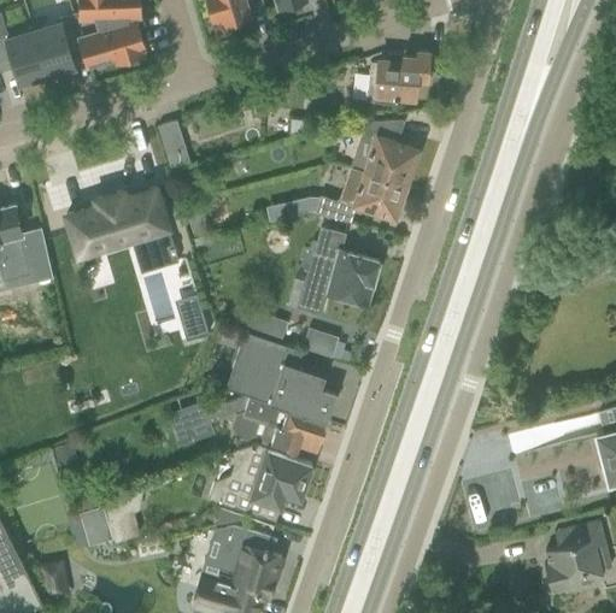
[(74,17),(74,18),(81,45),(88,68),(115,59),(116,63),(144,56),(142,52),(145,51),(136,23),(129,24),(129,18),(139,18),(138,0),(80,0),(81,18),(76,18),(75,17),(74,17)]
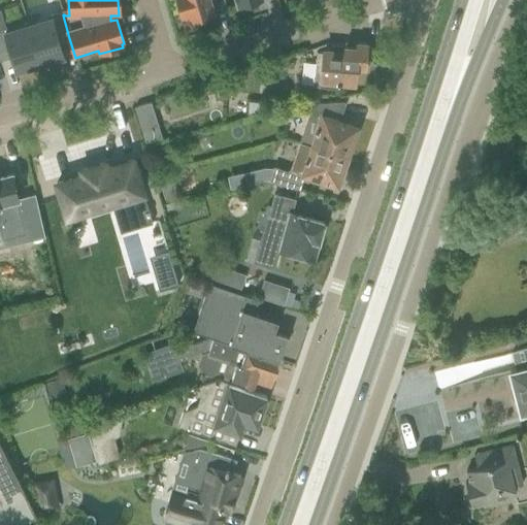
[(189,23),(213,15),(208,0),(176,0),(184,21),(188,19),(189,23)]
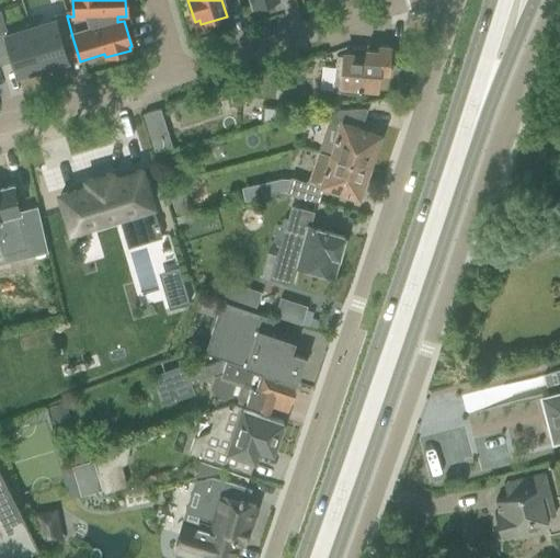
[(269,4),(278,1),(278,0),(250,0),(253,9),(254,11),(269,7),(269,4)]
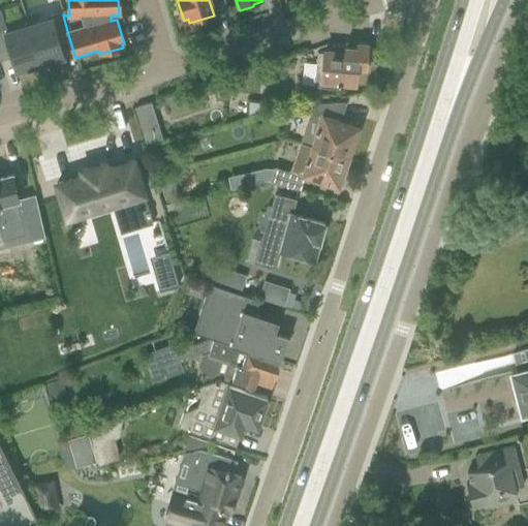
[(0,14),(0,62),(0,63),(0,61),(0,59),(11,56),(17,74),(22,72),(23,74),(36,70),(35,68),(40,67),(29,29),(6,35),(0,14)]
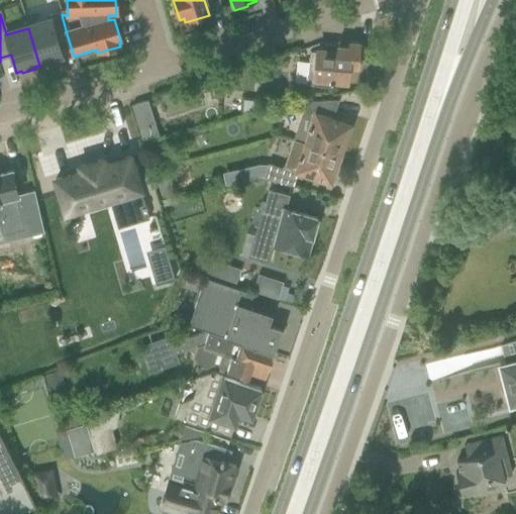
[(50,21),(28,28),(39,66),(43,65),(44,67),(58,63),(57,61),(62,59),(57,41),(68,37),(62,15),(49,18),(50,21)]
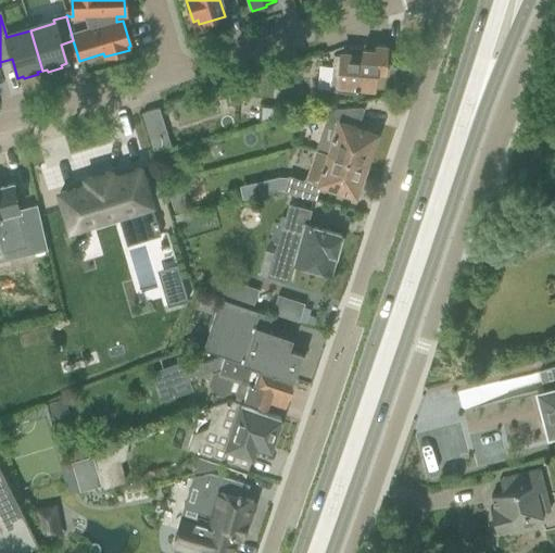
[(330,92),(337,93),(356,95),(356,88),(374,90),(376,71),(385,72),(387,49),(377,48),(376,53),(349,50),(348,58),(340,57),(340,58),(333,57),(330,92)]
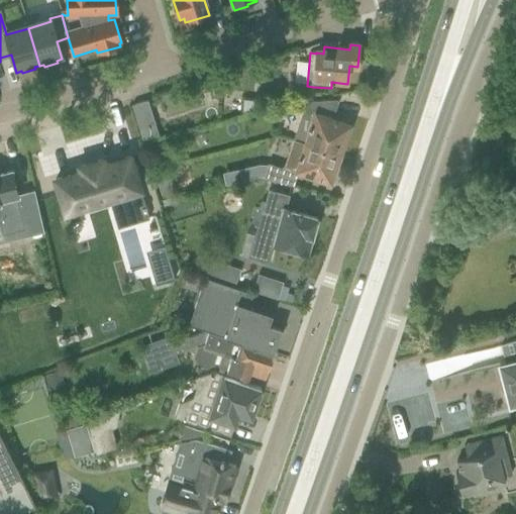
[(261,101),(243,99),(242,116),(260,113),(261,101)]
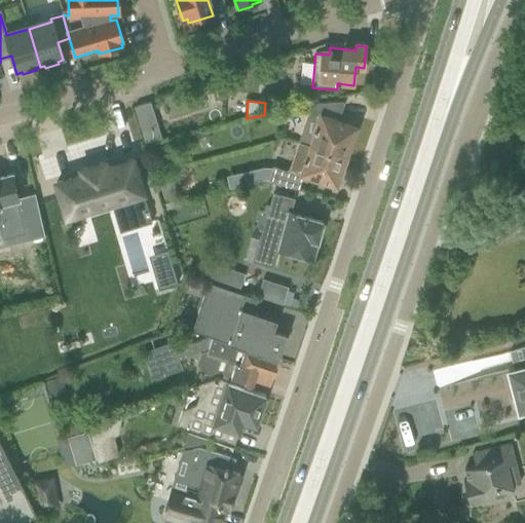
[(312,109),(300,143),(347,159),(353,139),(352,139),(355,127),(338,121),(344,103),(324,105),(312,109)]
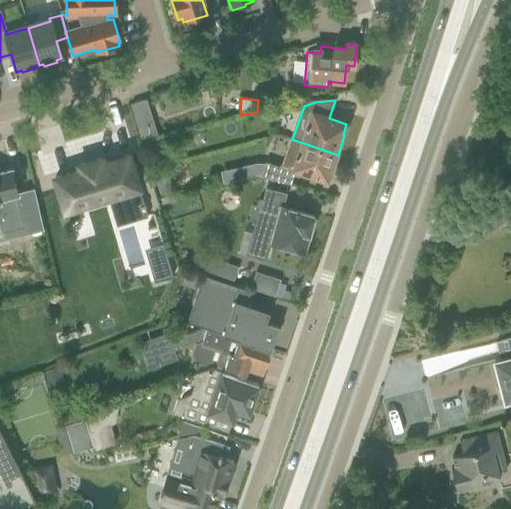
[(141,141),(157,136),(146,102),(131,107),(141,141)]
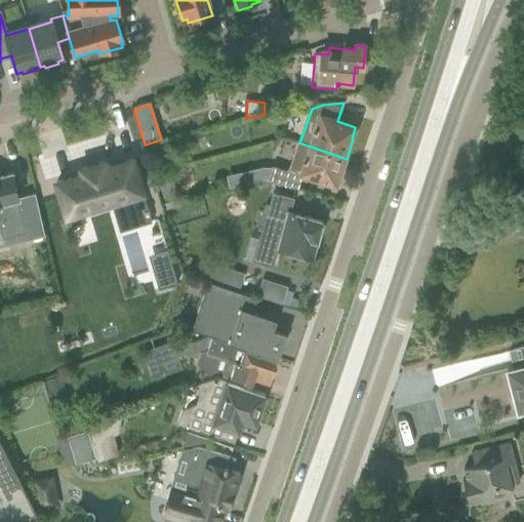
[(304,120),(299,108),(287,112),(290,124),(304,120)]
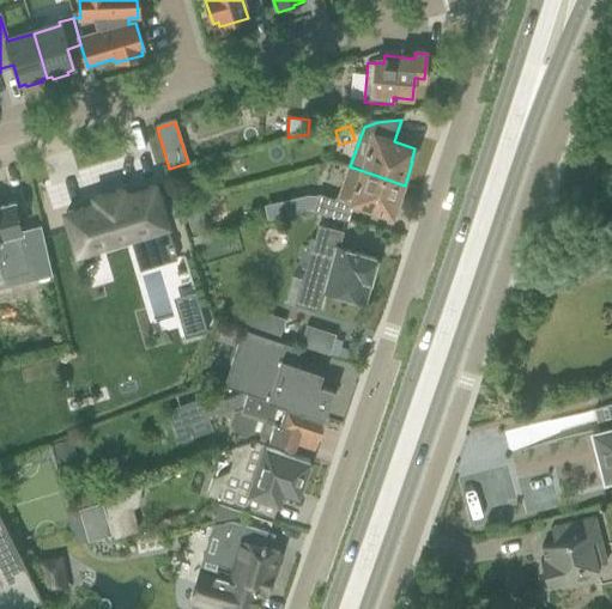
[(229,165),(236,171),(244,168),(247,159),(240,153),(231,156),(229,165)]
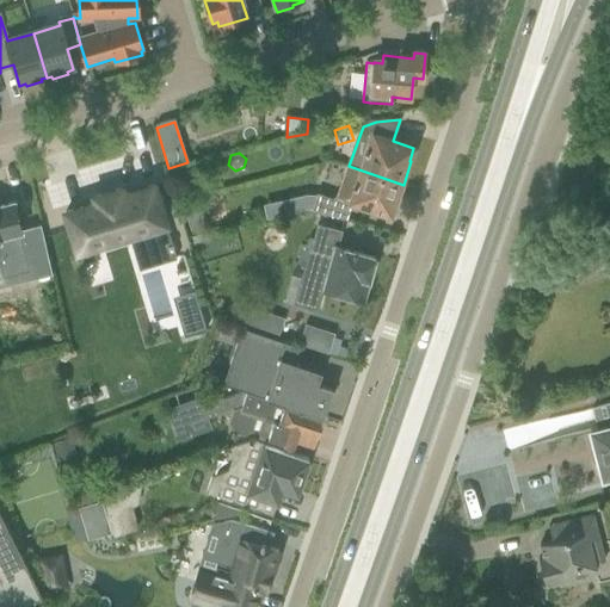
[(334,202),(319,197),(314,211),(346,222),(352,203),(390,216),(393,208),(395,208),(404,185),(349,166),(339,197),(334,202)]
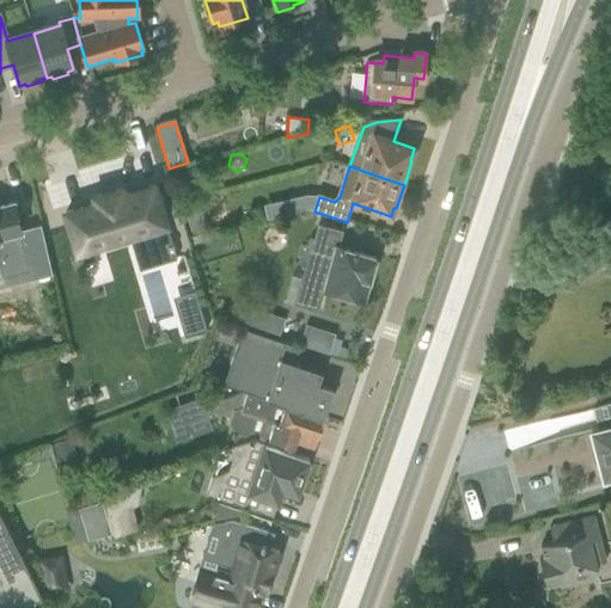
[(104,212),(72,221),(84,260),(135,244),(136,246),(140,258),(176,246),(177,246),(173,235),(162,194),(129,203),(128,197),(102,206),(104,212)]
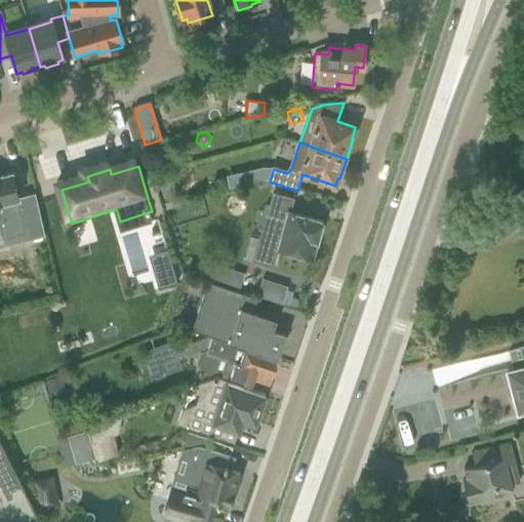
[(0,219),(0,221),(0,229),(3,241),(26,236),(17,202),(18,201),(12,177),(0,179),(0,219)]
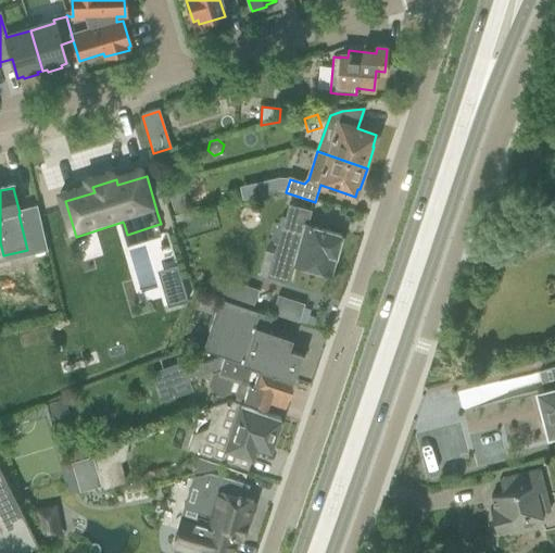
[(184,192),(171,197),(175,212),(188,208),(184,192)]
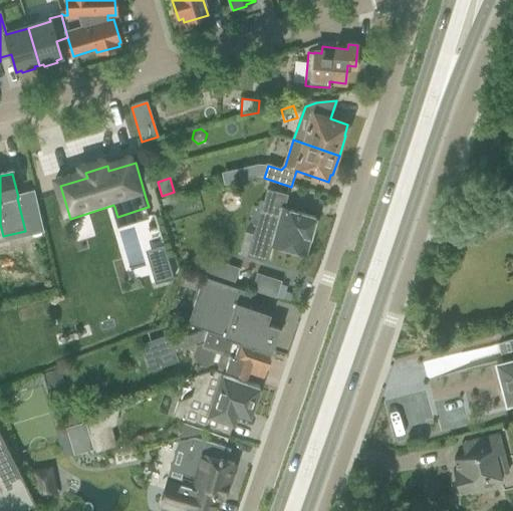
[(257,229),(248,258),(267,263),(273,244),(305,253),(314,218),(282,209),(285,197),(269,192),(266,203),(262,202),(259,211),(262,212),(257,229)]
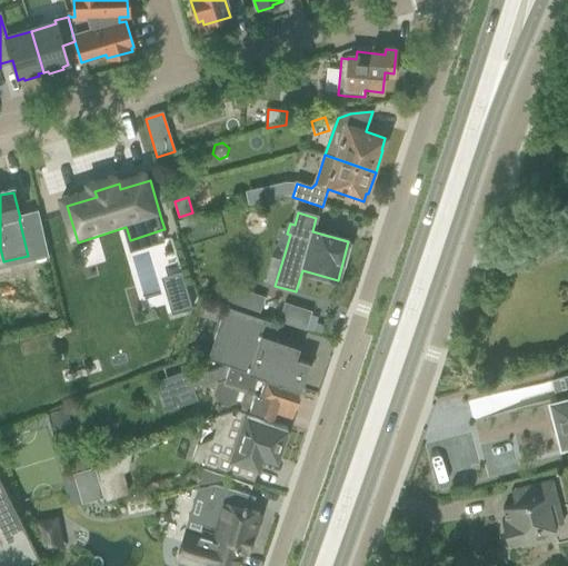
[(191,309),(185,288),(166,294),(172,315),(191,309)]
